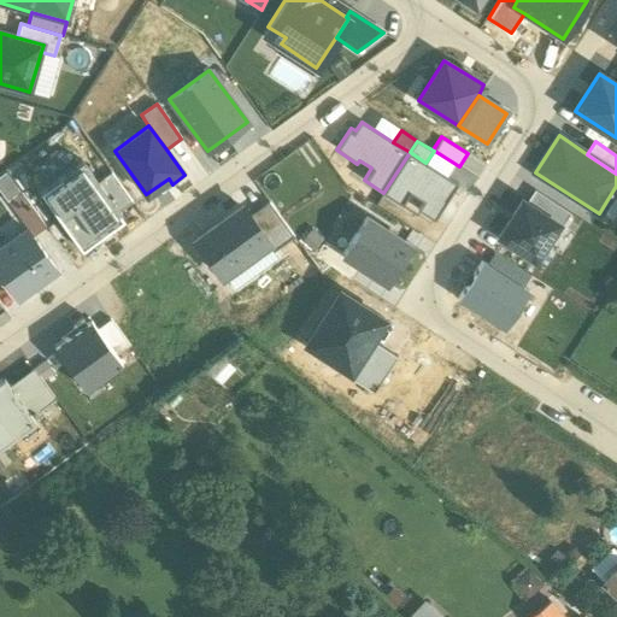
[(410,152),(383,193),(403,205),(410,193),(422,201),(417,209),(435,221),(459,184),(425,163),(410,152)]
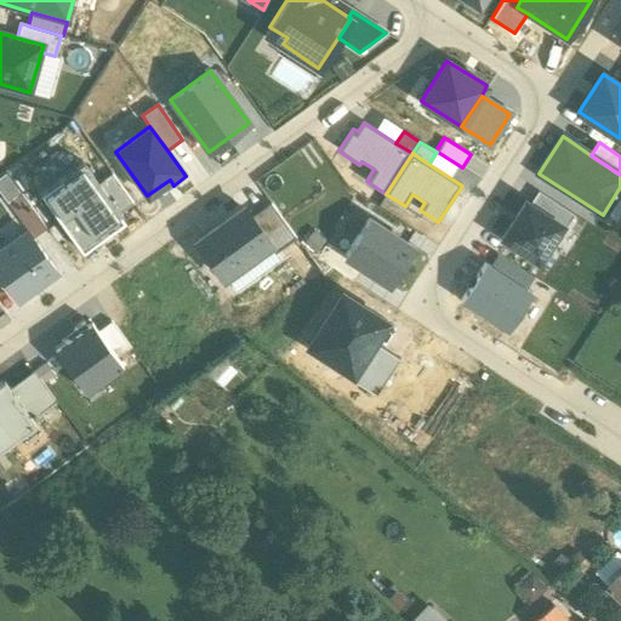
[(36,189),(85,255),(130,222),(121,212),(100,183),(81,158),(36,189)]
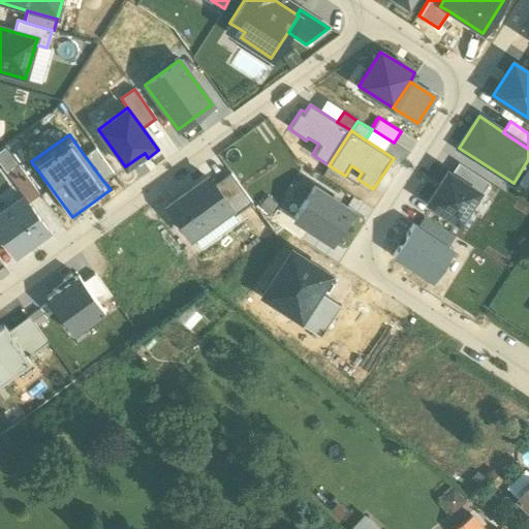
[(96,148),(85,156),(103,181),(115,174),(96,148)]
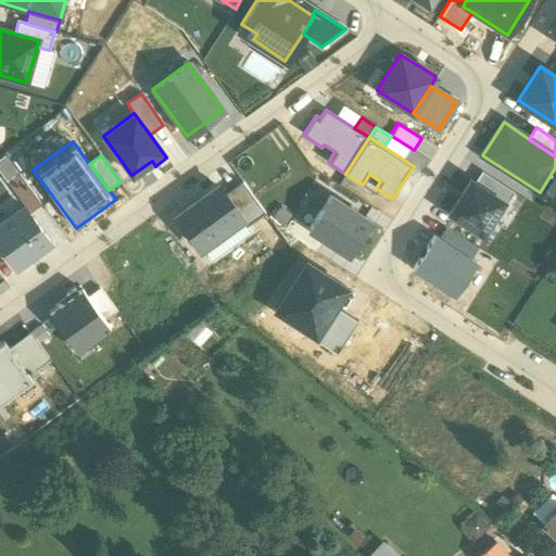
[(504,202),(507,204),(515,192),(482,172),(474,182),(504,202)]
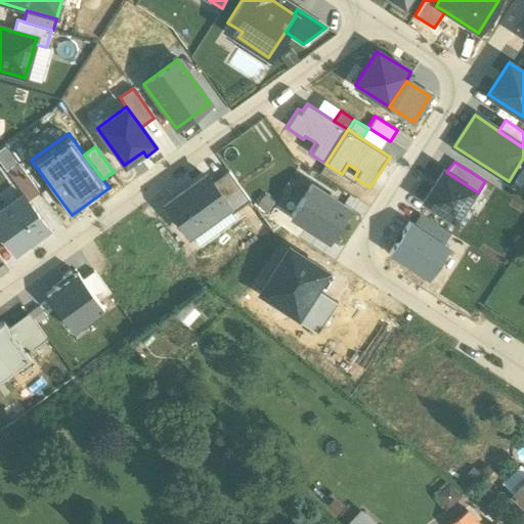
[(24,195),(28,201),(37,193),(39,192),(18,165),(16,166),(7,173),(24,195)]
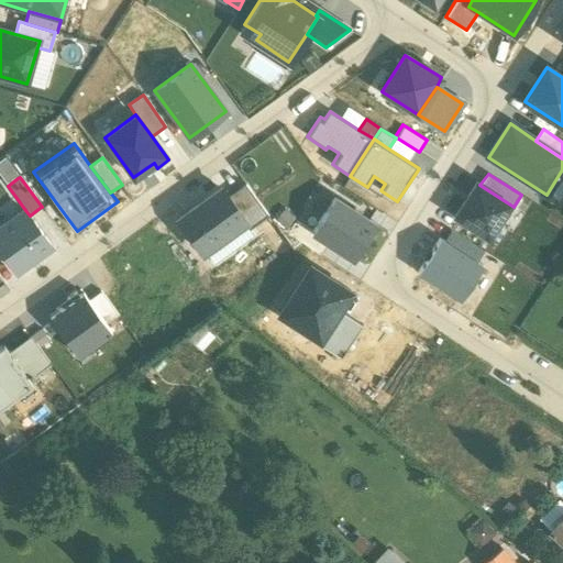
[(454,216),(489,238),(510,205),(479,185),(476,183),(454,216)]
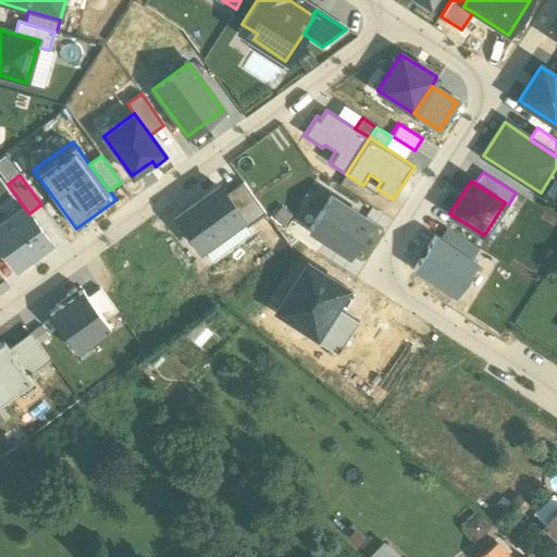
[(202,251),(246,220),(227,195),(219,183),(175,214),(202,251)]
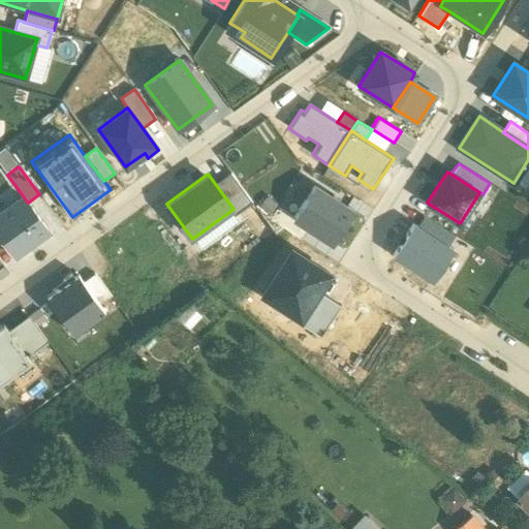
[(237,213),(251,203),(230,174),(216,185),(234,209),(237,213)]
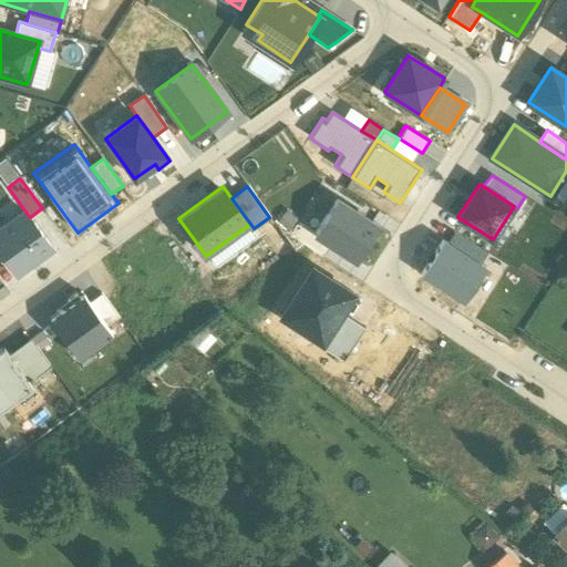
[(380,223),(336,194),(315,227),(333,238),(360,255),(380,223)]
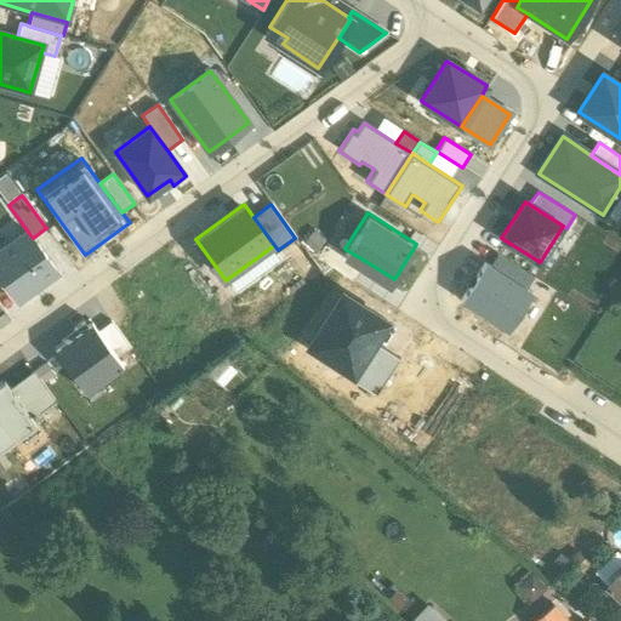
[(0,251),(0,275),(17,300),(56,271),(33,238),(28,232),(0,251)]
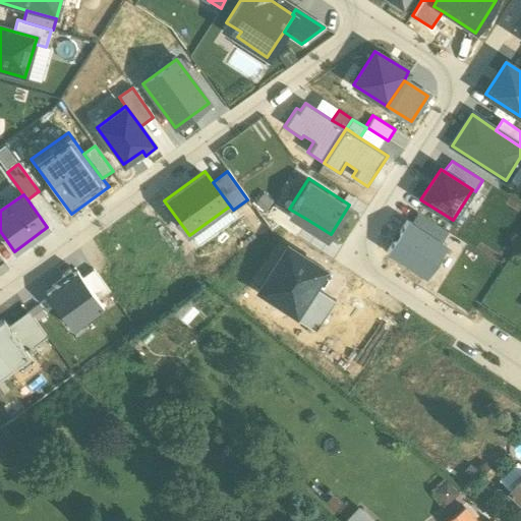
[(296,235),(306,219),(289,209),(276,200),(266,217),(296,235)]
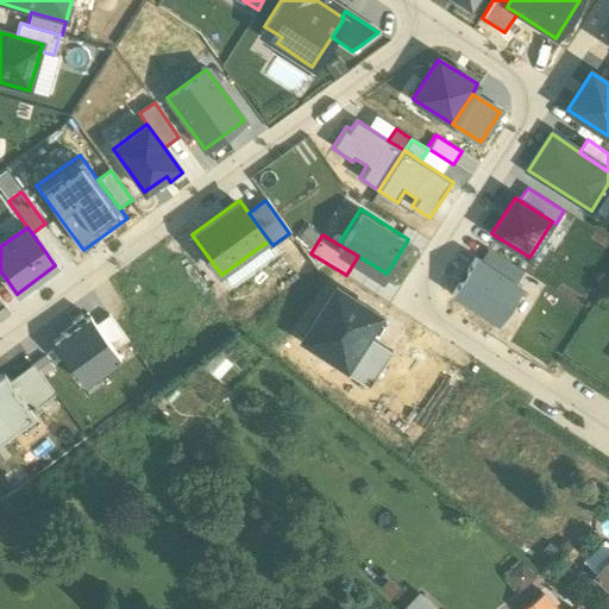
[(475,258),(452,294),(497,324),(521,288),(475,258)]
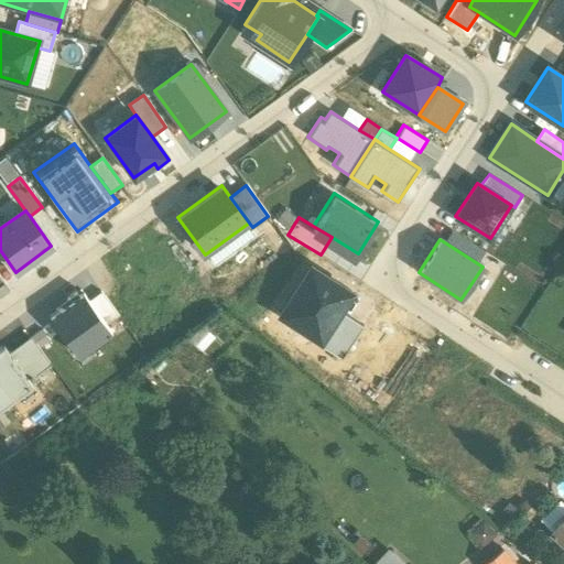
[(320,342),(339,311),(351,291),(310,263),(277,314),(320,342)]
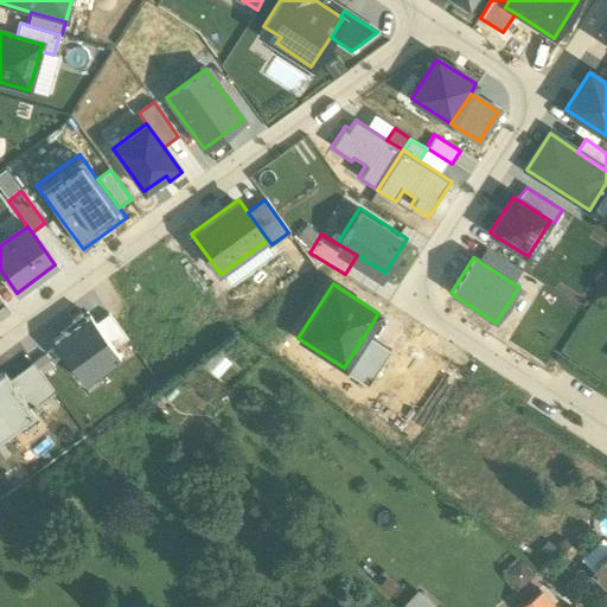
[(55,342),(84,384),(120,358),(90,315),(85,319),(82,315),(72,323),(75,326),(55,342)]
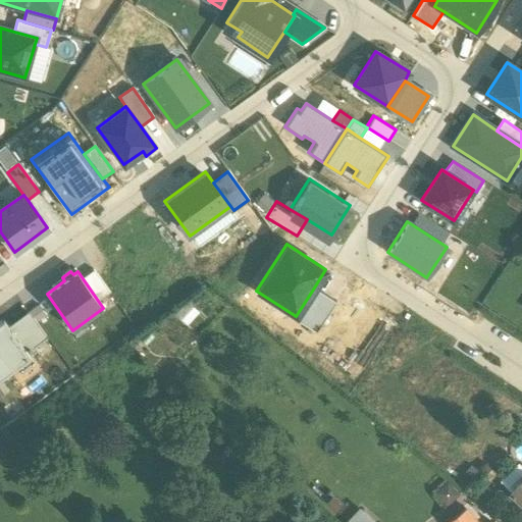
[(296,316),(318,330),(336,303),(314,288),(296,316)]
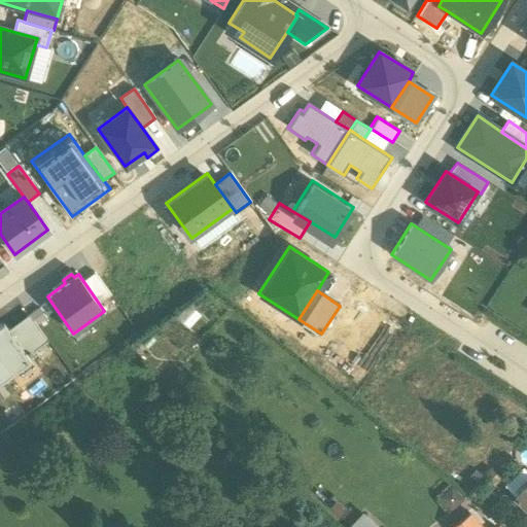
[(28,314),(7,329),(30,359),(39,353),(36,350),(48,342),(28,314)]
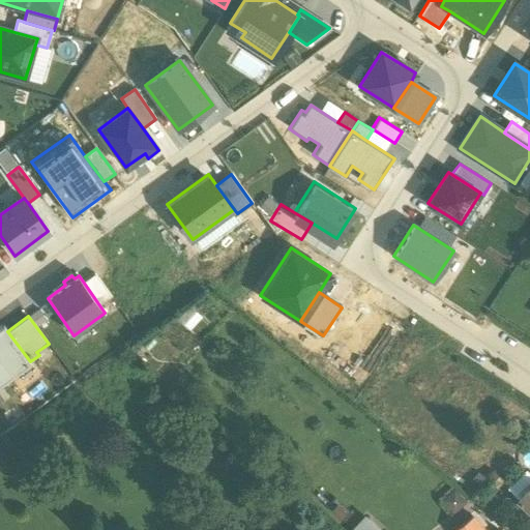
[(0,385),(31,363),(30,361),(7,331),(3,325),(0,327),(0,385)]
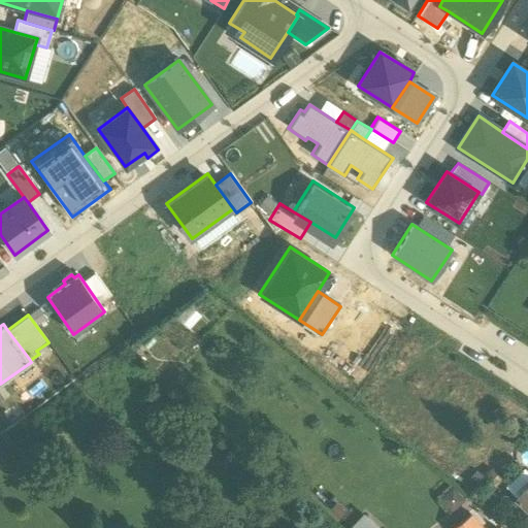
[(527,487),(518,498),(527,507),(527,487)]
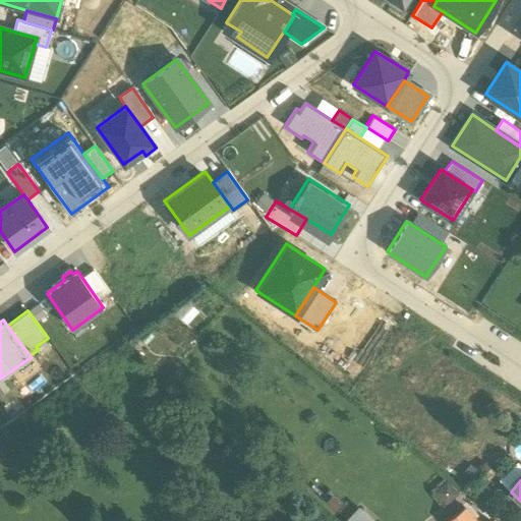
[(381,520),(360,504),(345,520),(381,520)]
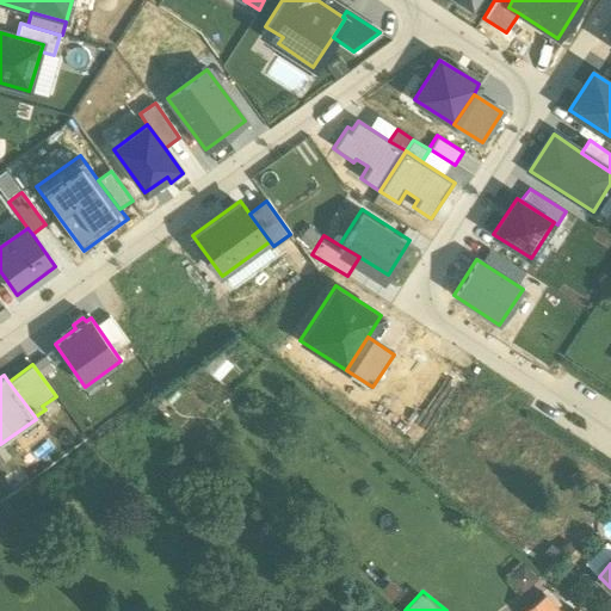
[(557,610),(544,594),(523,610),(522,610),(557,610)]
